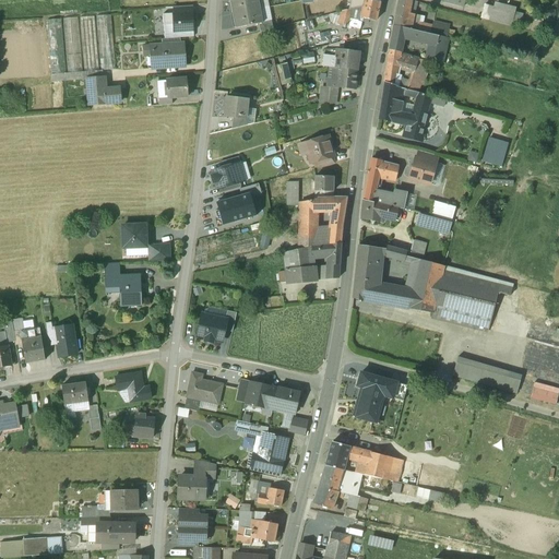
[(233,0),(229,1),(232,14),(260,9),(258,0),(233,0)]
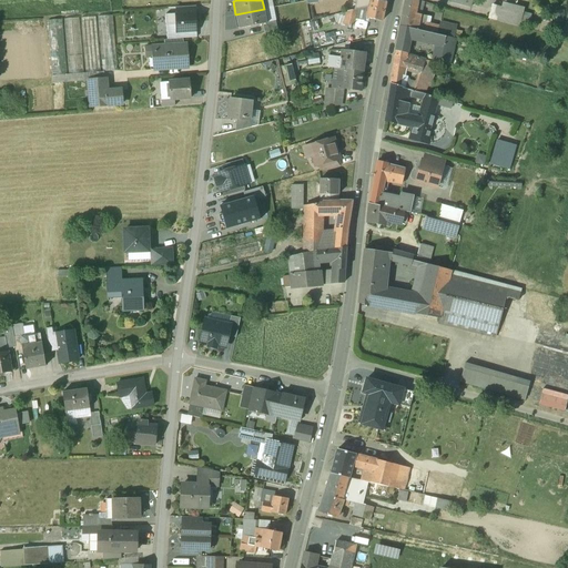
[(368,7),(369,0),(356,0),(354,10),(357,9),(368,7)]
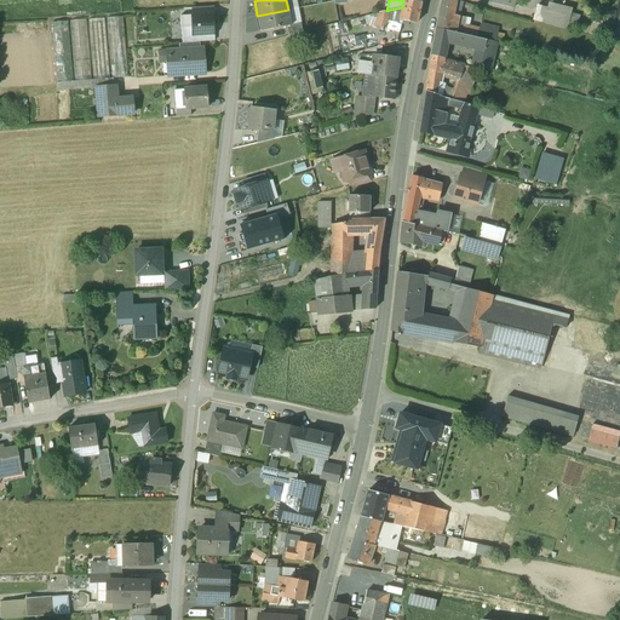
[(422,3),(409,0),(403,0),(402,7),(400,17),(400,19),(402,21),(401,24),(407,26),(408,22),(417,23),(422,3)]
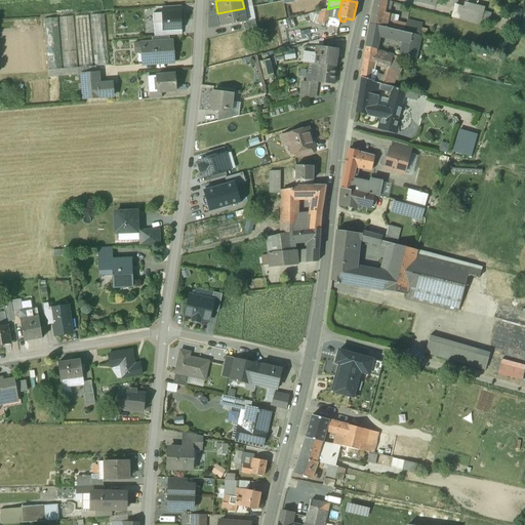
[(386,0),(384,0),(374,0),(373,6),(369,25),(385,28),(387,21),(387,18),(385,18),(386,13),(382,12),(386,0)]
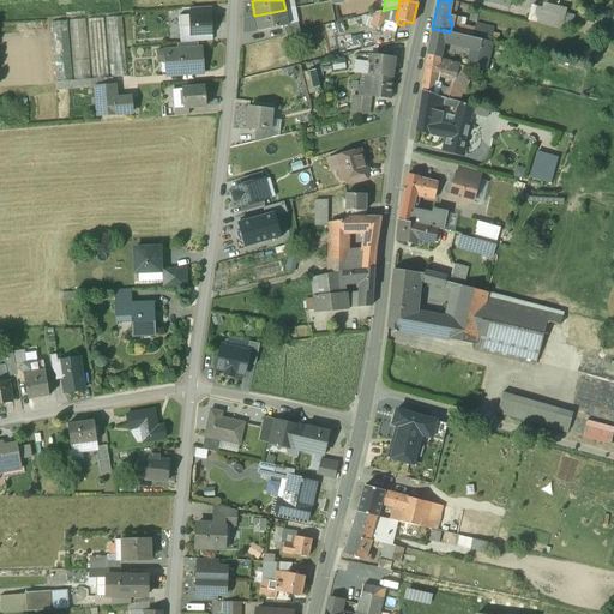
[(564,14),(529,5),(525,20),(560,29),(564,14)]
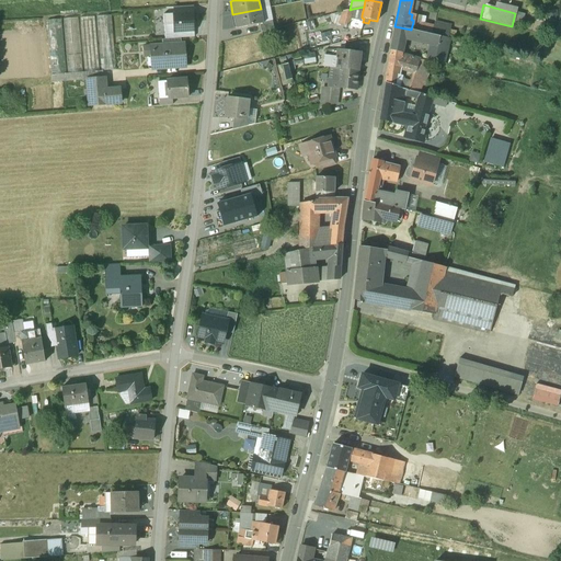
[(364,7),(353,9),(351,19),(363,22),(364,19),(362,18),(364,7)]
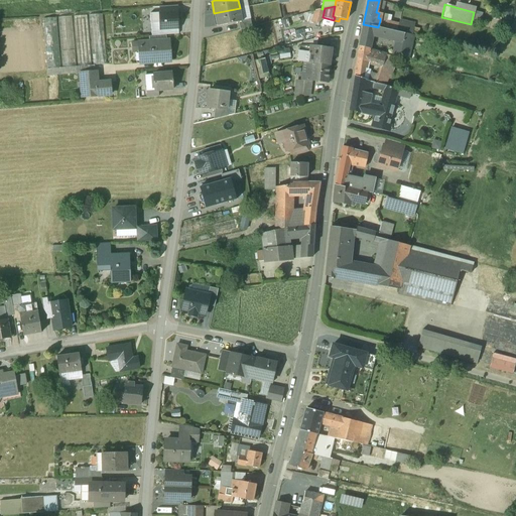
[(240,8),(214,13),(217,26),(238,22),(242,21),(240,8)]
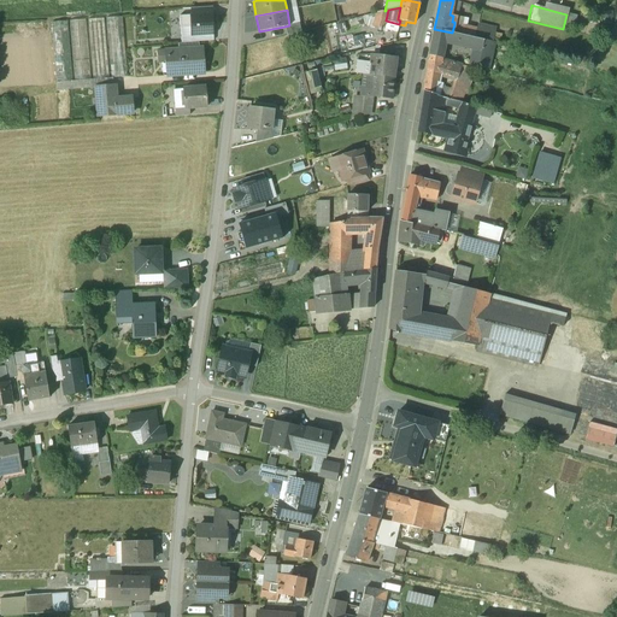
[(385,11),(376,13),(372,27),(385,29),(386,21),(388,10),(385,11)]
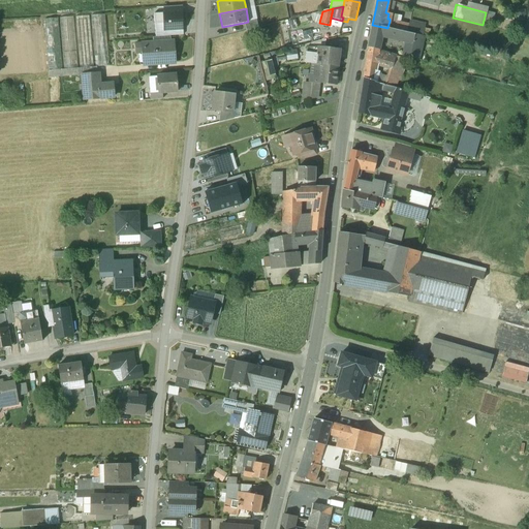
[(182,12),(154,14),(154,24),(163,24),(163,30),(183,29),(182,12)]
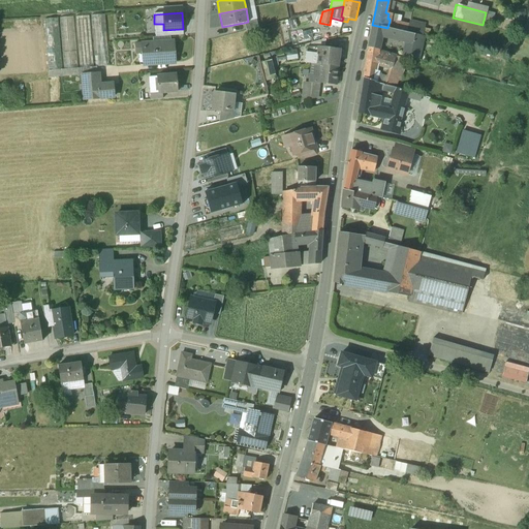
[(104,14),(43,20),(48,71),(109,66),(104,14)]
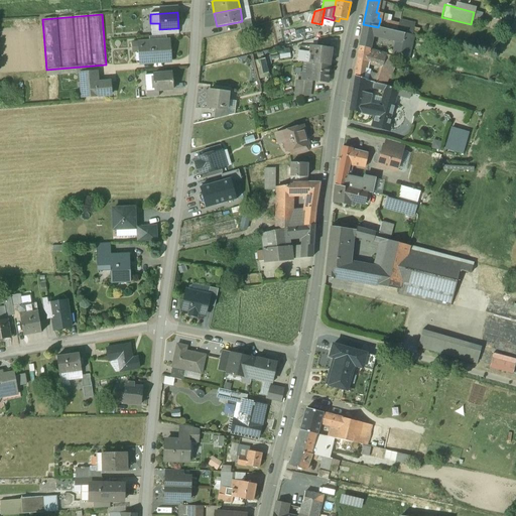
[(334,20),(323,17),(321,24),(332,27),(334,20)]
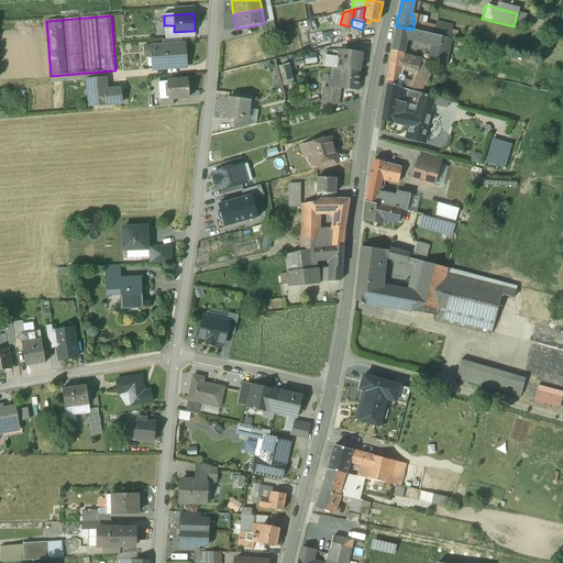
[(272,21),(264,23),(260,24),(262,33),(274,30),(272,21)]
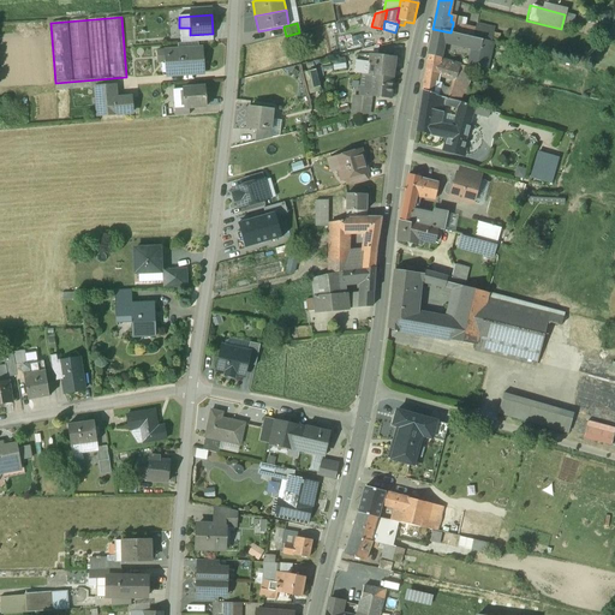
[(475,30),(453,24),(451,33),(461,35),(472,39),(475,30)]
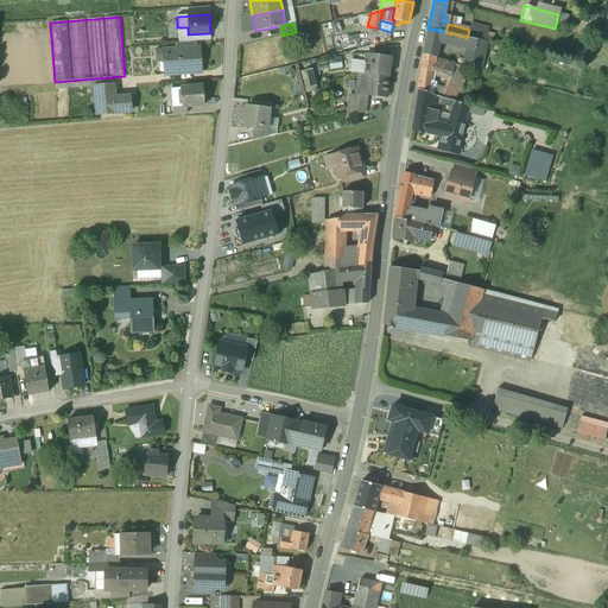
[(488,30),(470,25),(469,30),(467,38),(476,39),(486,42),(488,30)]
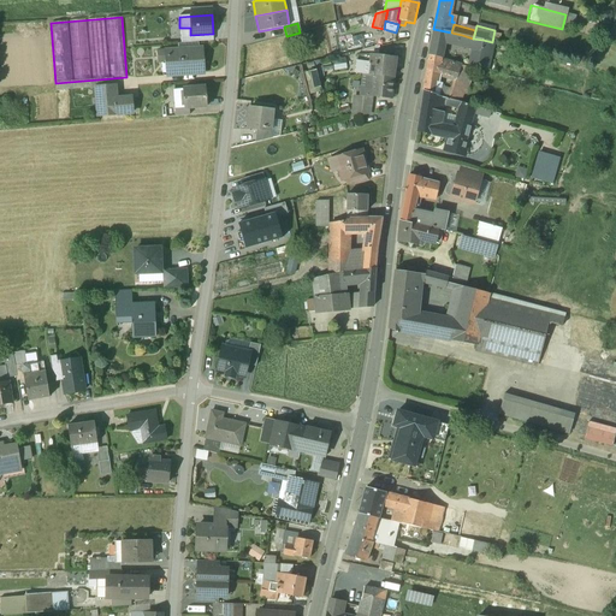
[(190,28),(179,28),(181,43),(213,41),(213,34),(190,35),(190,28)]
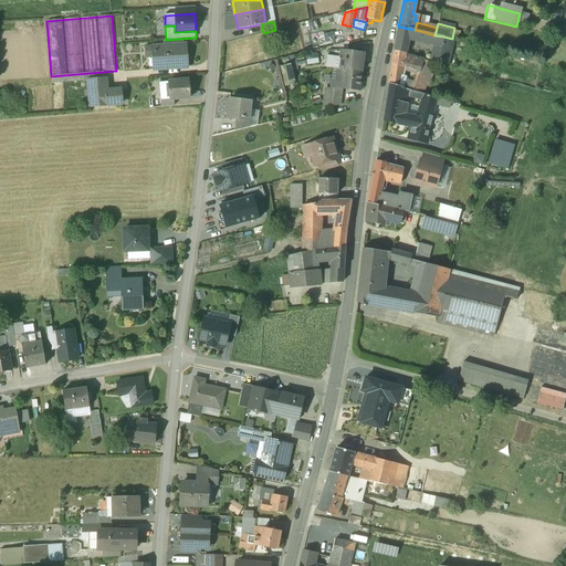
[(415,30),(398,27),(394,51),(405,53),(408,37),(422,40),(423,40),(425,32),(415,30)]
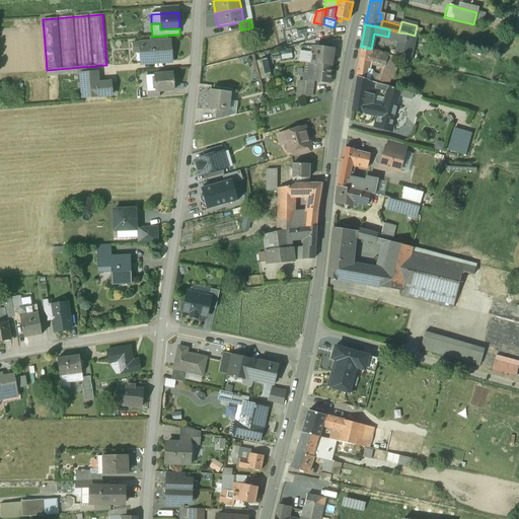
[(398,32),(389,29),(388,36),(387,36),(387,39),(397,41),(404,42),(406,33),(398,32)]
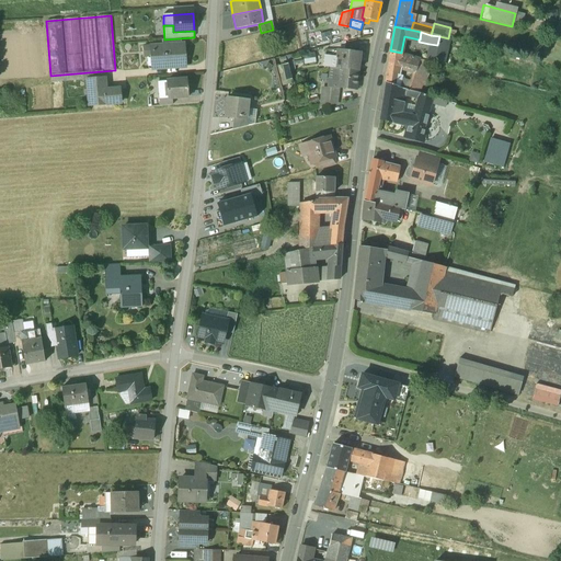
[(439,36),(437,45),(430,44),(427,57),(427,59),(433,61),(442,64),(448,38),(439,36)]
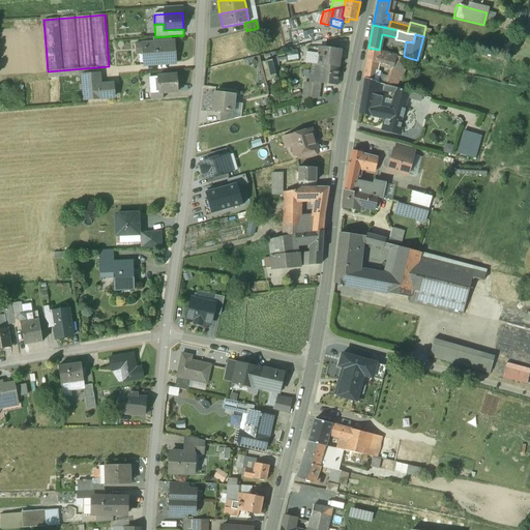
[(174,41),(145,43),(146,64),(175,62),(174,41)]
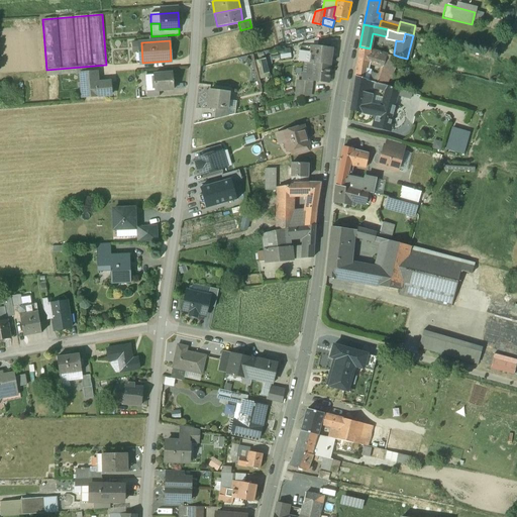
[(305,45),(300,46),(298,62),(304,63),(309,63),(311,46),(305,46),(305,45)]
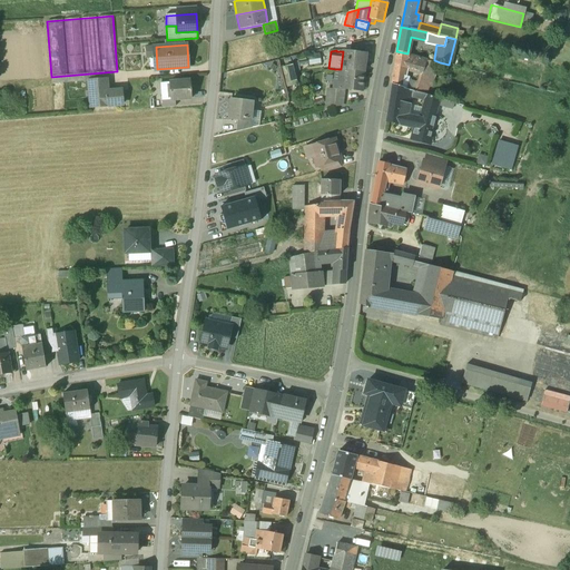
[(350,51),(343,50),(343,51),(341,69),(345,70),(364,72),(366,53),(350,51)]
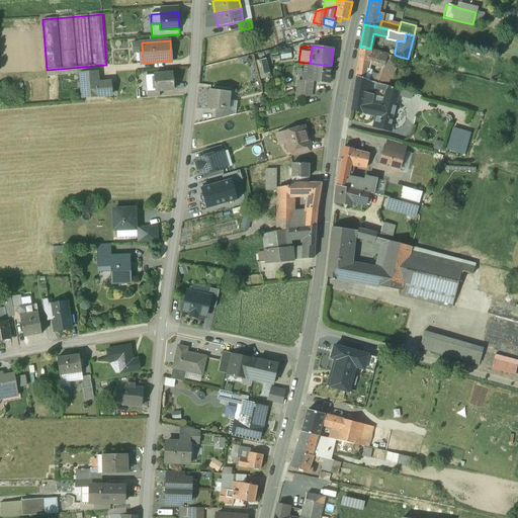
[(387,55),(370,51),(370,50),(360,47),(357,68),(365,69),(367,62),(383,66),(387,55)]
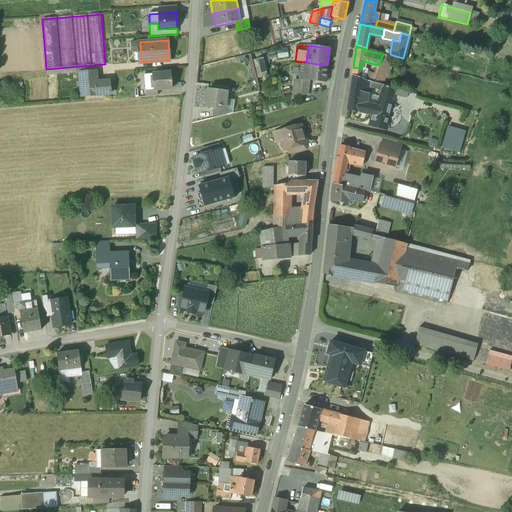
[(383,54),(379,65),(372,82),(382,85),(383,85),(385,78),(387,78),(395,56),(390,54),(389,55),(389,56),(383,54)]
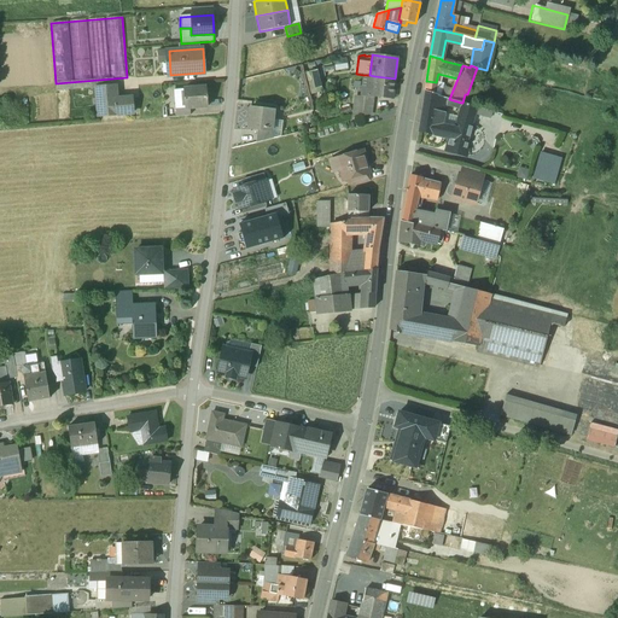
[(321,88),(316,70),(310,73),(315,89),(321,88)]
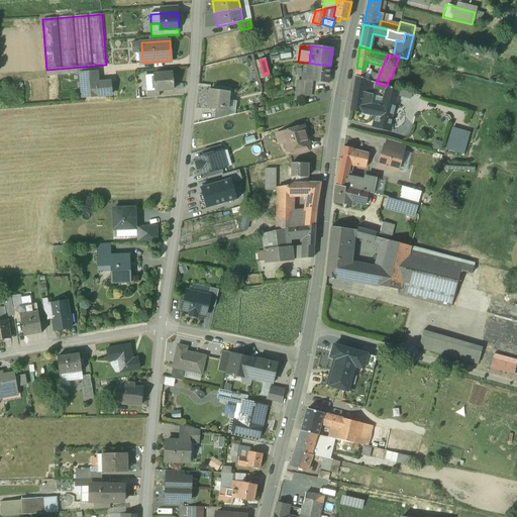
[(309,63),(304,63),(304,70),(302,69),(302,72),(303,72),(302,83),(312,84),(312,80),(311,80),(313,64),(309,63)]
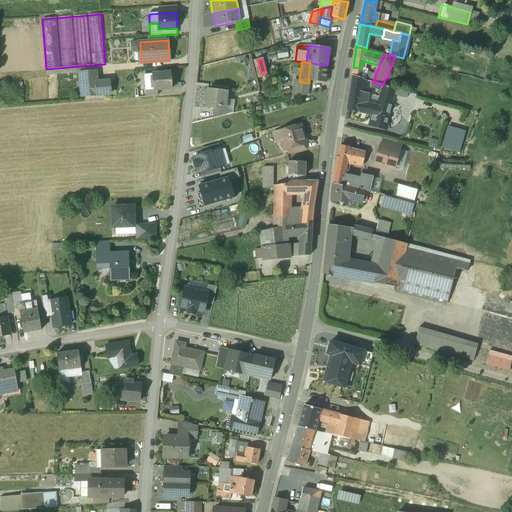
[(327,65),(310,63),(308,79),(309,79),(324,81),(327,65)]
